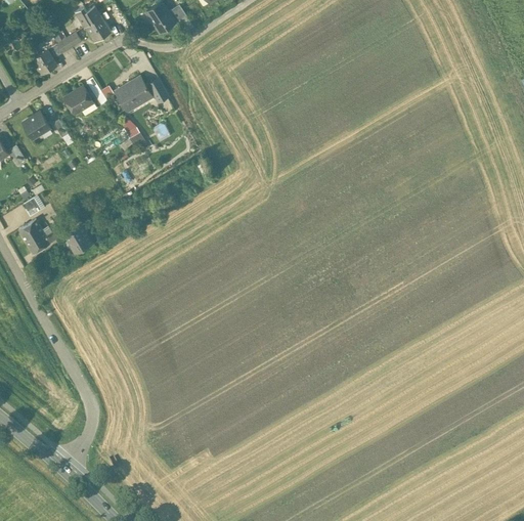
[(169,13),(162,3),(146,13),(160,34),(175,24),(169,13)]
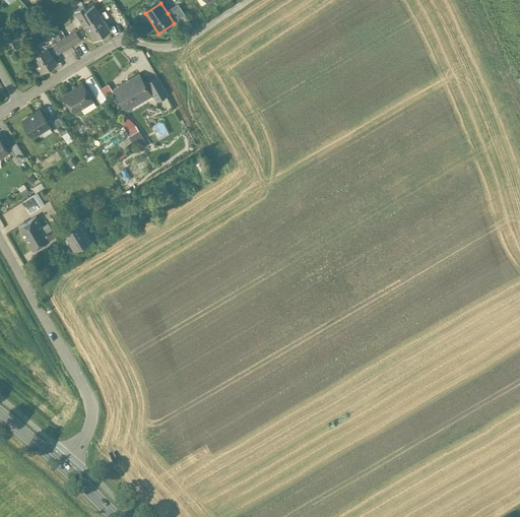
[(178,6),(168,13),(174,23),(174,24),(185,17),(178,6)]
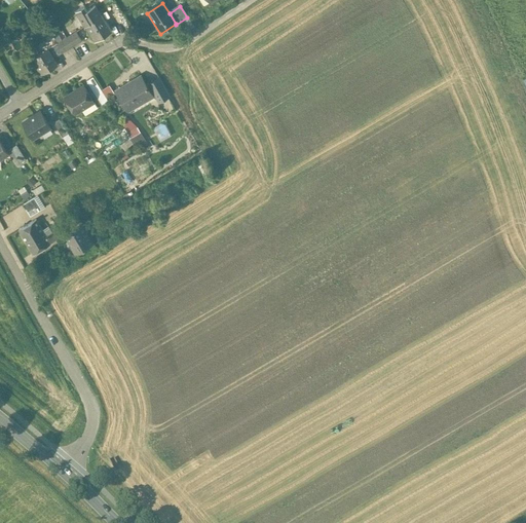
[(84,28),(102,17),(96,7),(88,11),(86,7),(75,13),(84,28)]
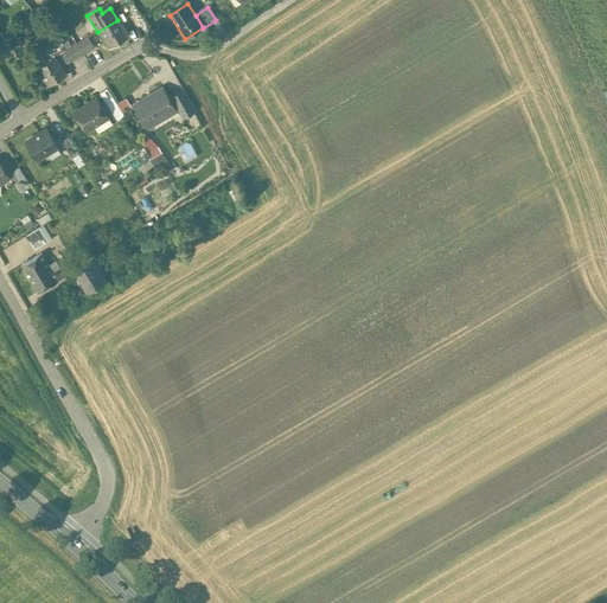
[(117,20),(97,32),(109,51),(128,39),(117,20)]
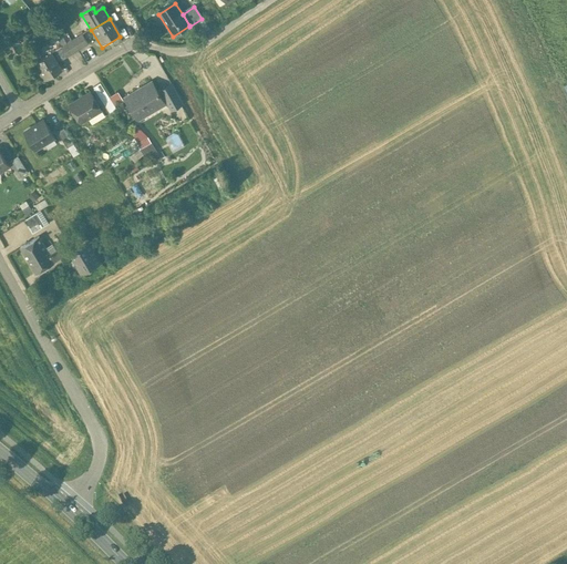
[(82,36),(72,42),(78,53),(89,47),(82,36)]
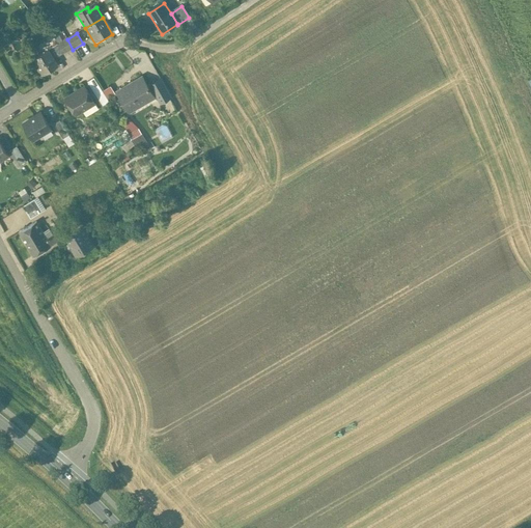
[(67,39),(57,46),(63,56),(73,50),(67,39)]
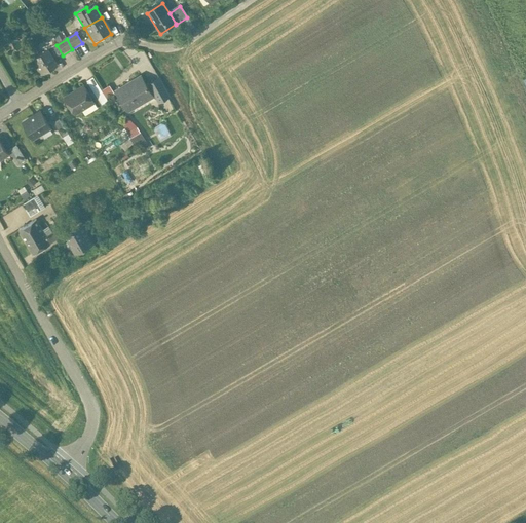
[(48,50),(31,62),(41,77),(58,67),(48,50)]
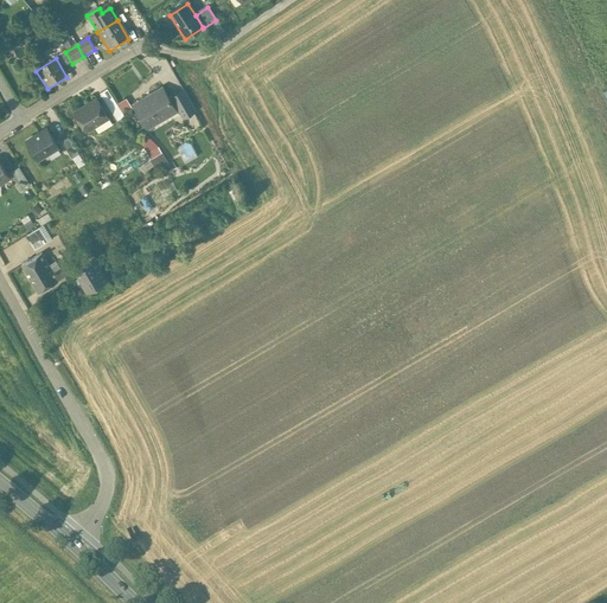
[(164,90),(134,108),(147,130),(177,113),(170,100),(164,90)]
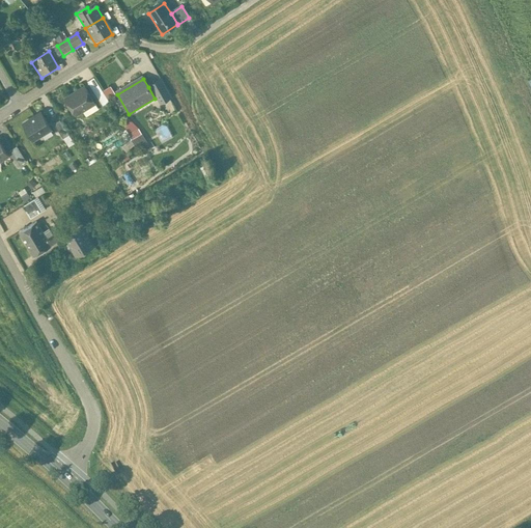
[(98,99),(103,94),(93,80),(88,84),(89,85),(98,99)]
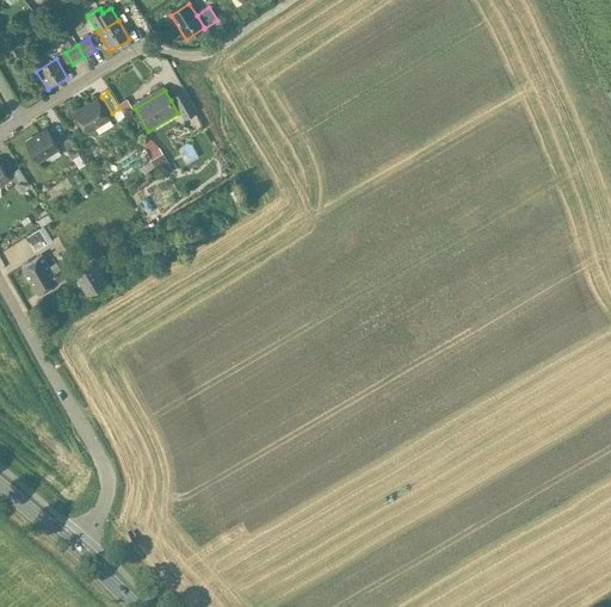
[(185,92),(171,100),(178,113),(192,105),(185,92)]
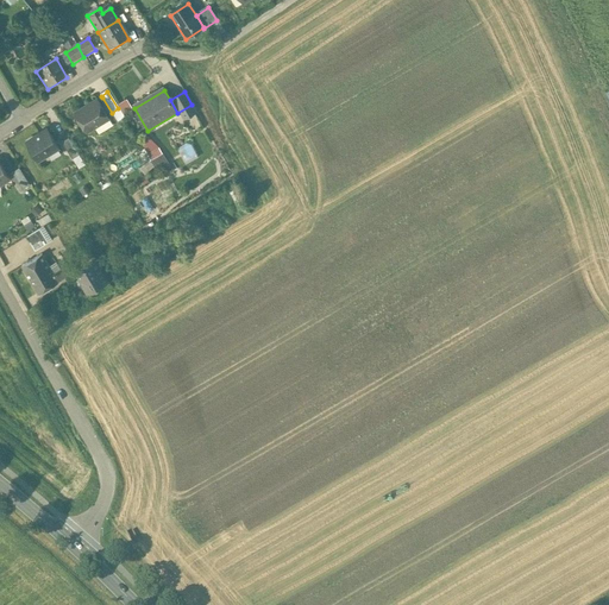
[(124,114),(132,108),(125,100),(118,106),(124,114)]
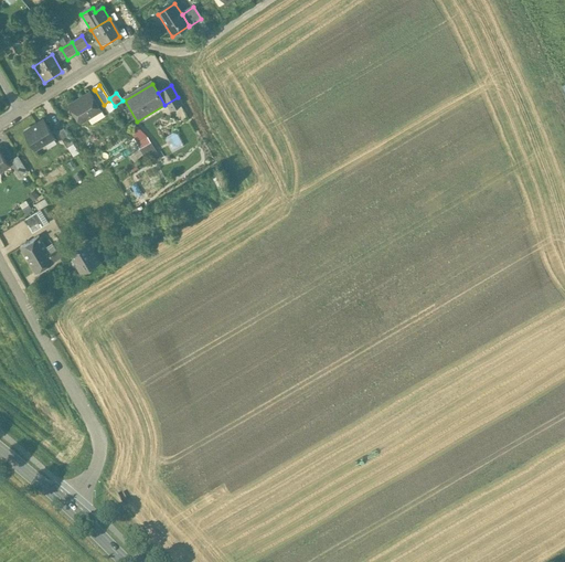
[(89,94),(70,106),(81,124),(100,112),(89,94)]
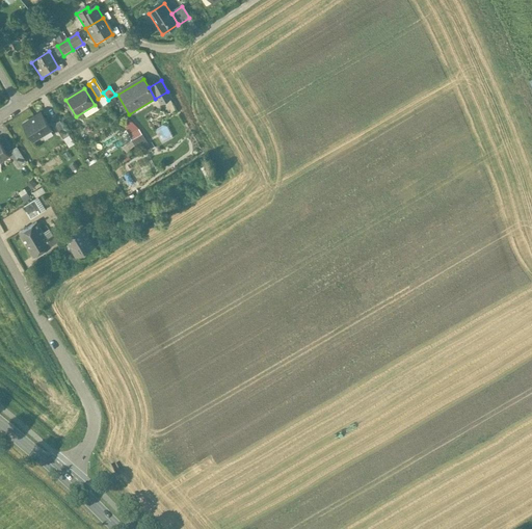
[(42,116),(35,121),(34,118),(24,126),(33,141),(51,131),(42,116)]
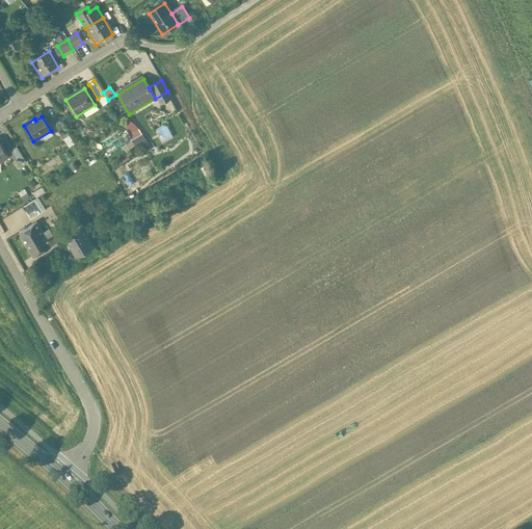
[(142,156),(153,149),(132,121),(122,128),(142,156)]
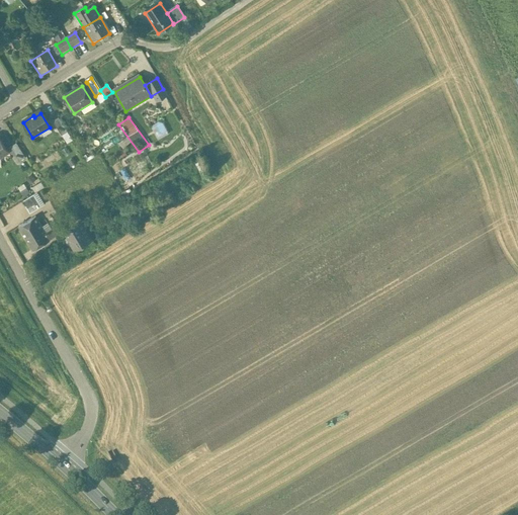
[(68,134),(59,118),(53,122),(62,137),(68,134)]
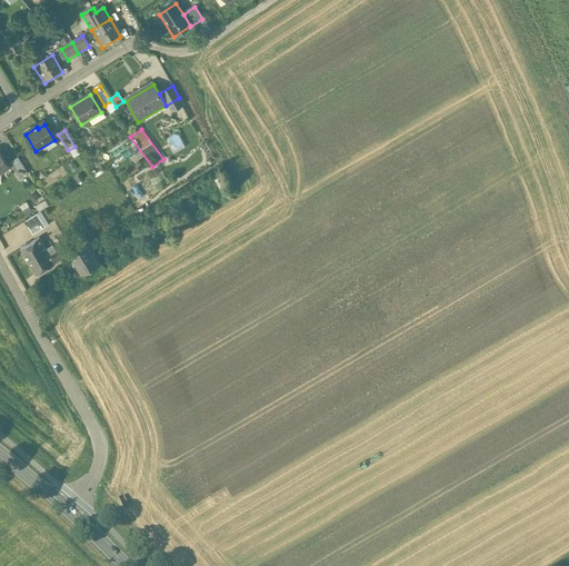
[(168,140),(175,154),(185,148),(177,135),(168,140)]
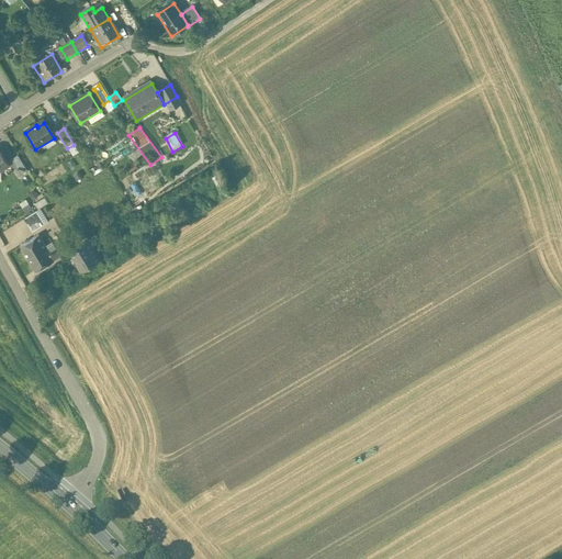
[(27,172),(18,157),(12,160),(21,176),(27,172)]
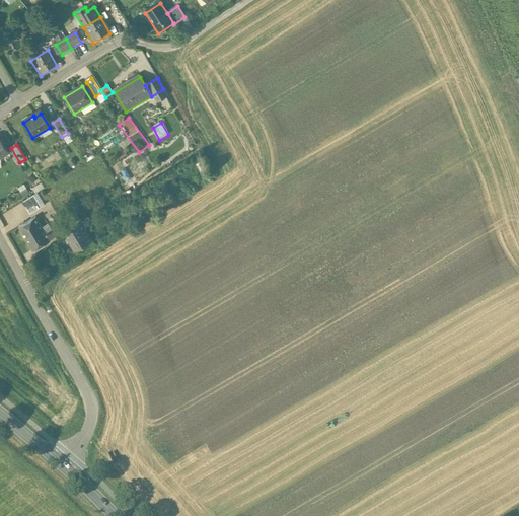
[(45,205),(49,202),(42,192),(38,195),(45,205)]
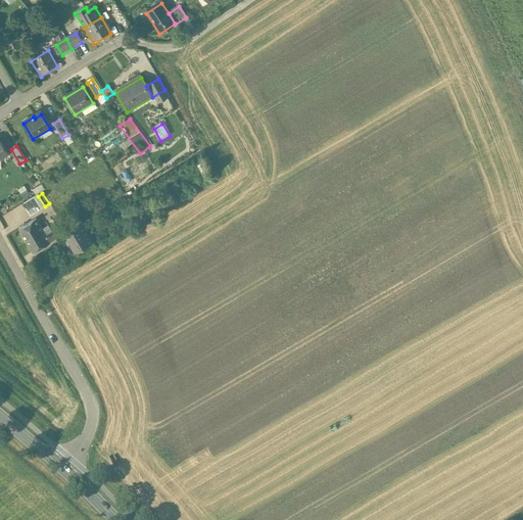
[(34,198),(22,204),(31,217),(42,210),(34,198)]
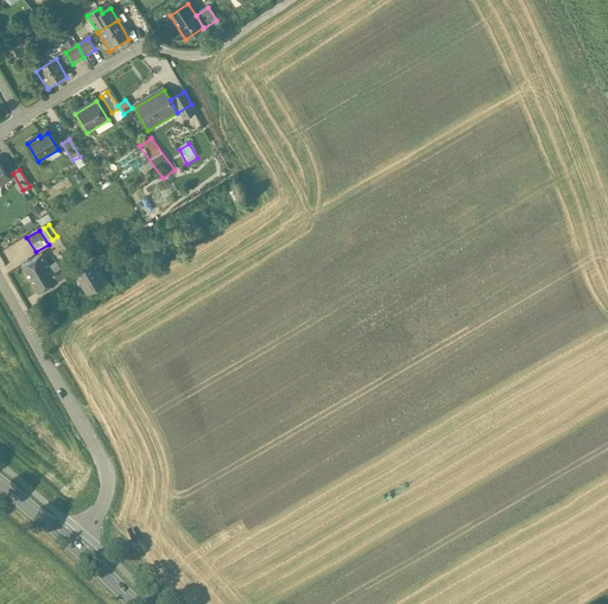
[(42,255),(21,267),(38,294),(58,283),(67,278),(62,269),(54,274),(42,255)]
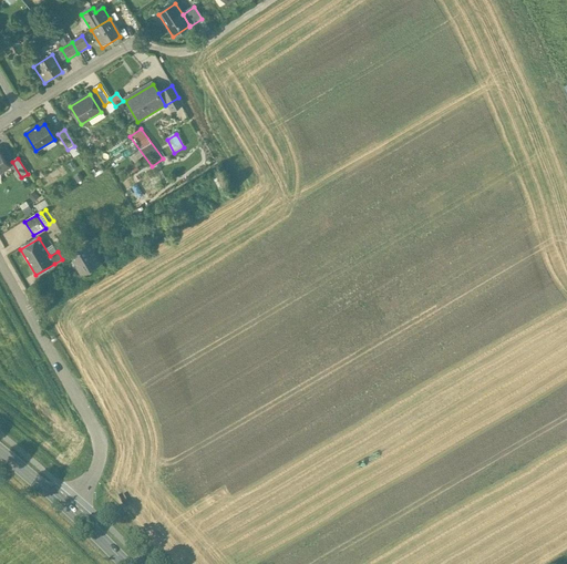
[(89,244),(71,255),(78,265),(76,266),(82,275),(101,264),(89,244)]
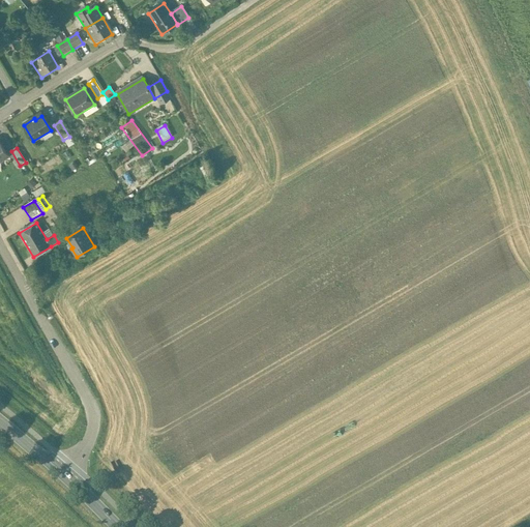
[(94,246),(77,257),(80,263),(98,253),(94,246)]
